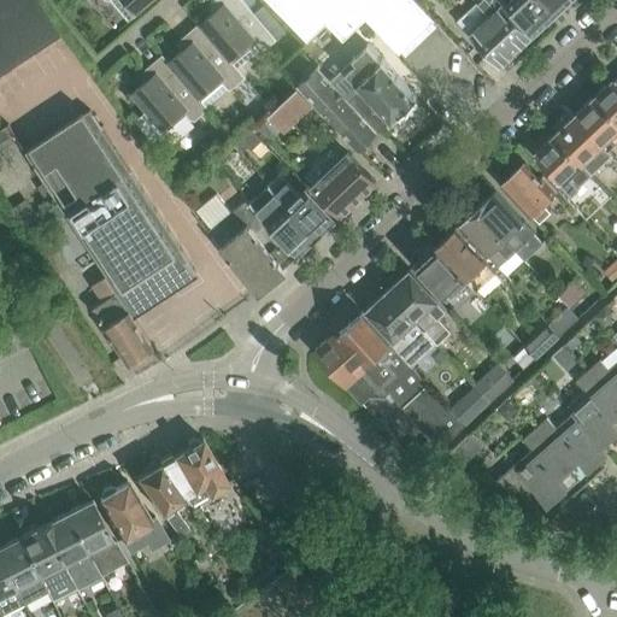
[(0,0),(0,75),(63,35),(40,0),(0,0)]
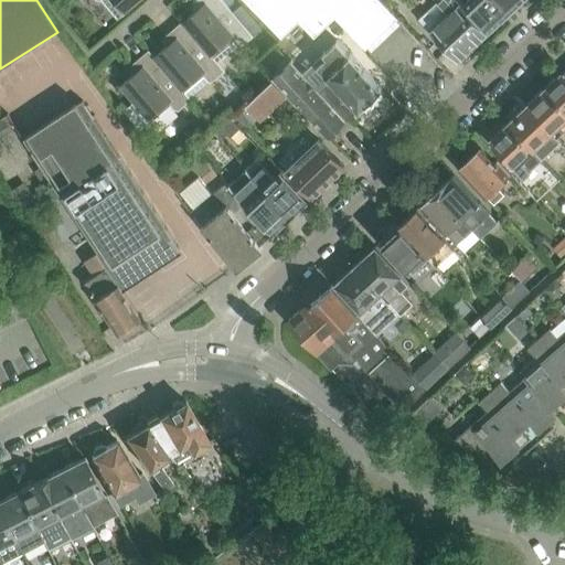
[(141,0),(102,0),(118,19),(124,16),(141,0)]
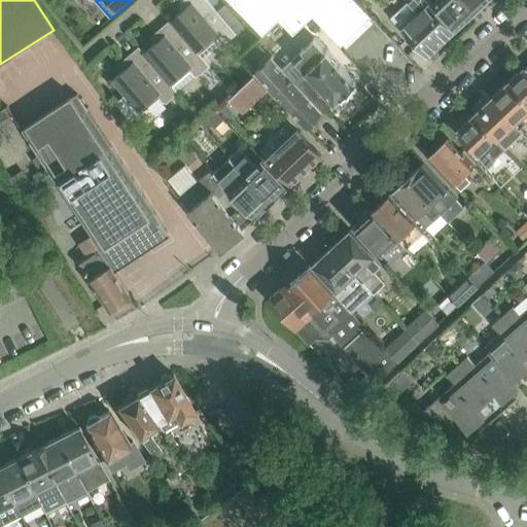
[(227,3),(217,10),(208,0),(184,0),(184,3),(187,7),(172,21),(204,59),(221,43),(225,43),(246,26),(227,3)]
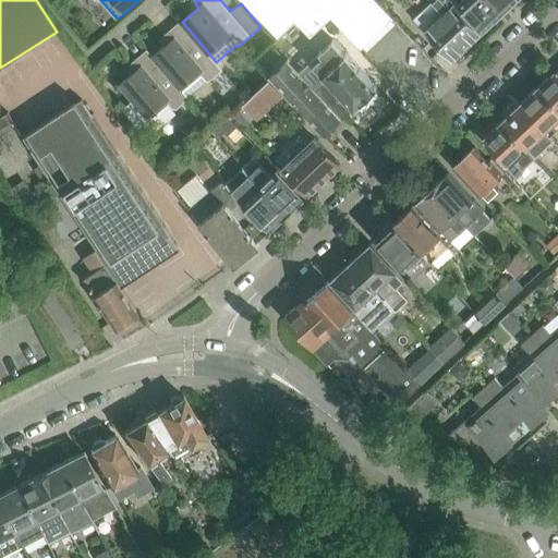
[(393,17),(376,0),(243,0),(279,36),(295,20),(311,35),(331,16),(362,48),(393,17)]
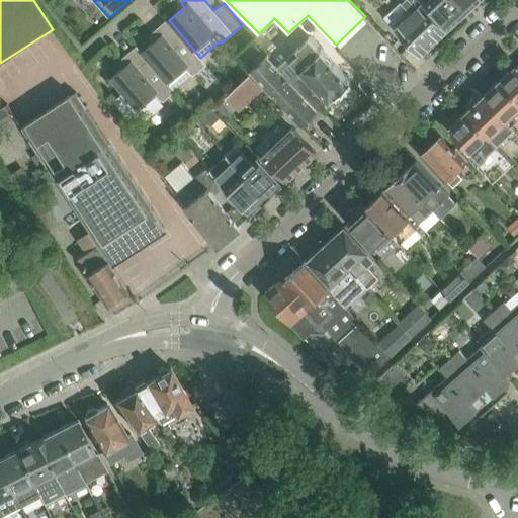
[(401,0),(403,1),(383,19),(395,32),(398,30),(421,55),(447,29),(423,3),(423,2),(421,0),(401,0)]
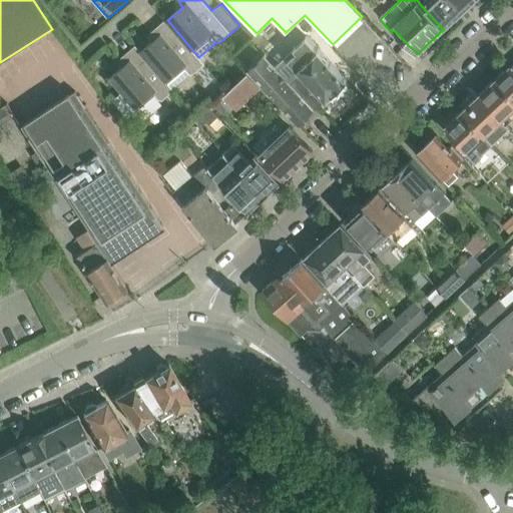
[(421,0),(421,1),(445,27),(465,8),(457,0),(421,0)]
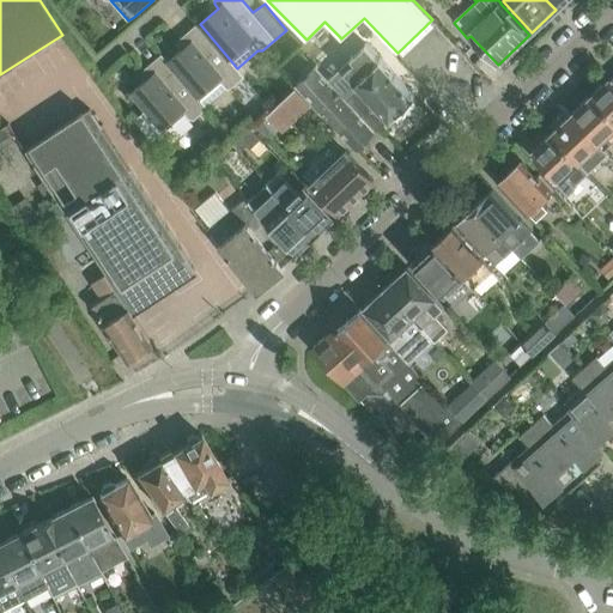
[(546,0),(556,10),(565,0),(546,0)]
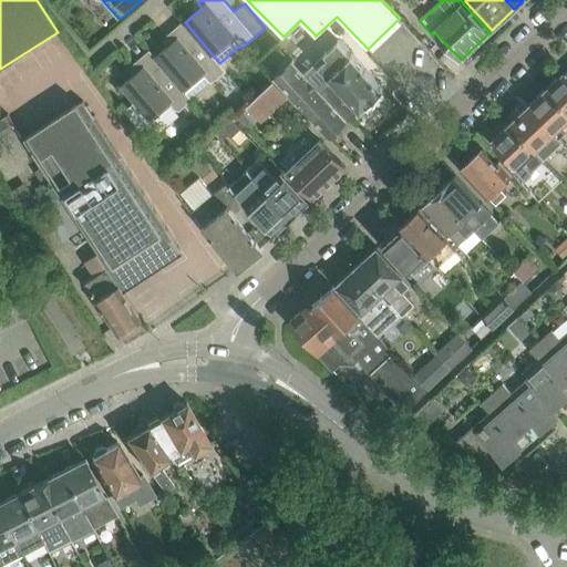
[(226,71),(219,63),(185,22),(171,34),(169,39),(173,42),(156,57),(191,98),(209,81),(214,82),(226,71)]
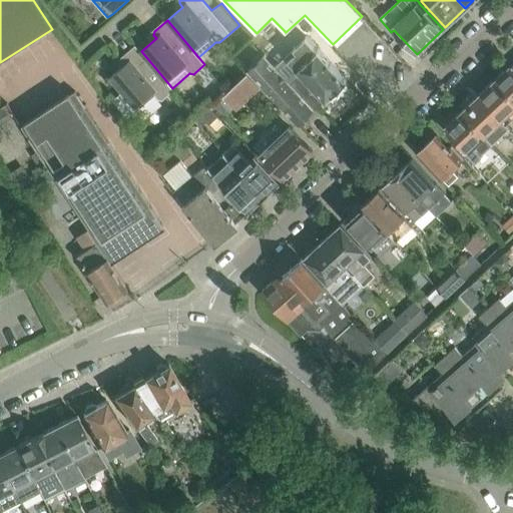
[(347,80),(306,36),(290,51),(287,49),(273,63),(265,54),(247,71),(298,123),(314,108),(314,109),(325,99),(325,100),(333,93),(347,80)]
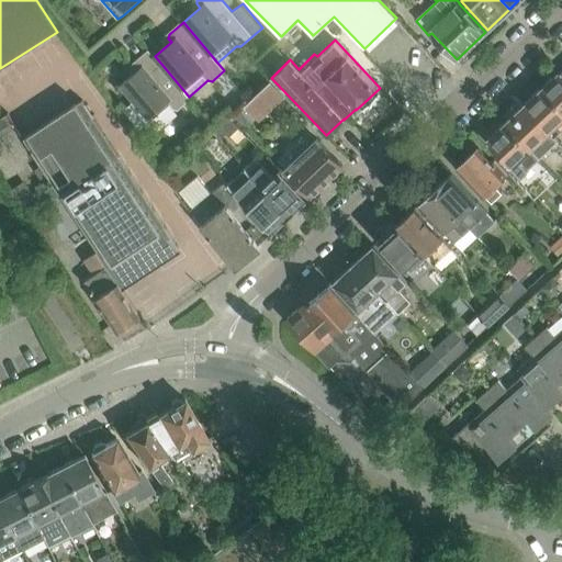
[(191,99),(189,97),(155,56),(149,51),(135,63),(135,67),(138,70),(120,86),(139,109),(135,113),(145,124),(155,125),(175,109),(178,110),(191,99)]
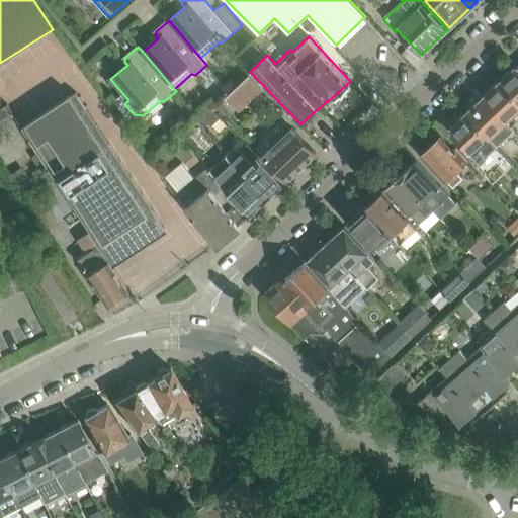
[(517,64),(500,80),(517,98),(517,64)]
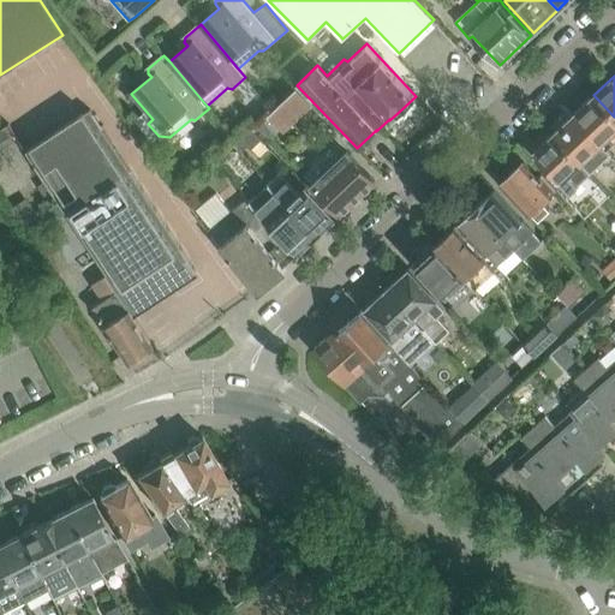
[(284,133),(311,106),(296,89),(267,117),(280,130),(284,133)]
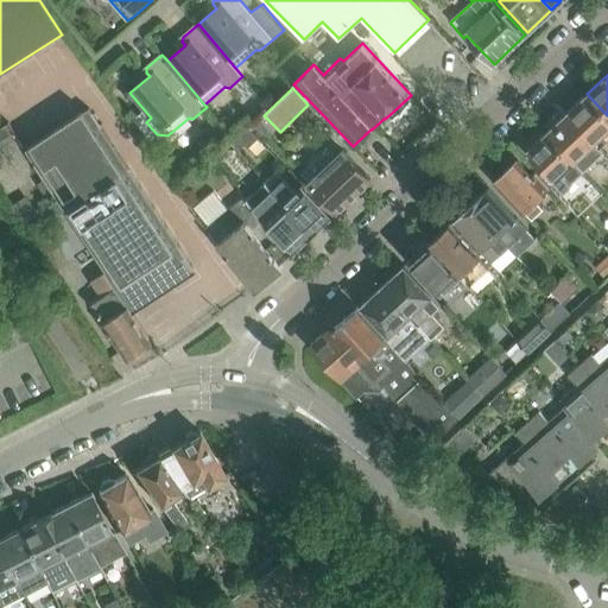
[(607,131),(607,115),(587,94),(567,113),(600,147),(607,140),(603,135),(607,131)]
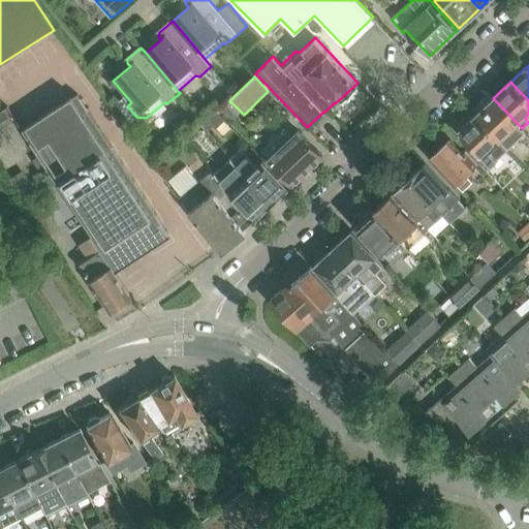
[(92,237),(113,268),(168,231),(78,93),(22,129),(92,237)]
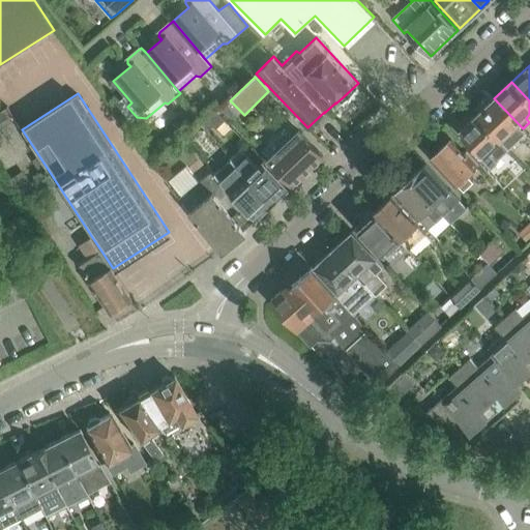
[(494,98),(476,114),(509,149),(526,133),(523,128),(494,98)]
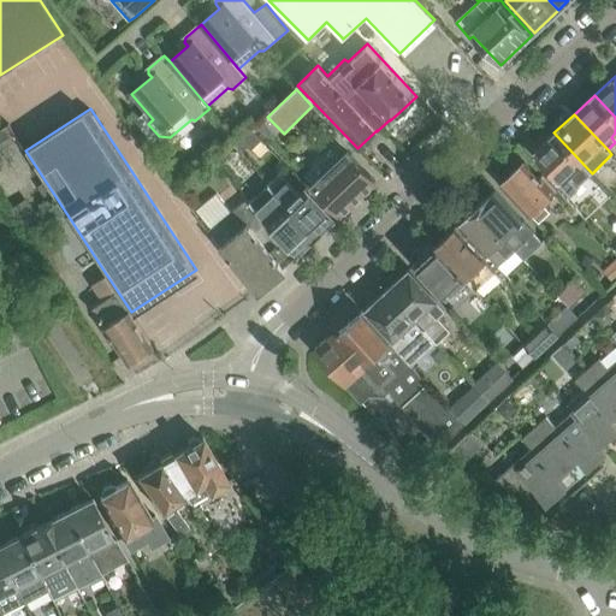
[(212,137),(225,124),(217,116),(203,129),(212,137)]
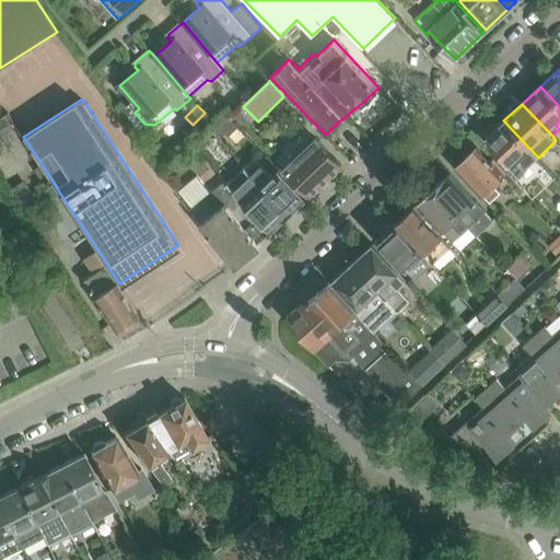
[(255,118),(243,106),(243,105),(233,114),(245,127),(255,118)]
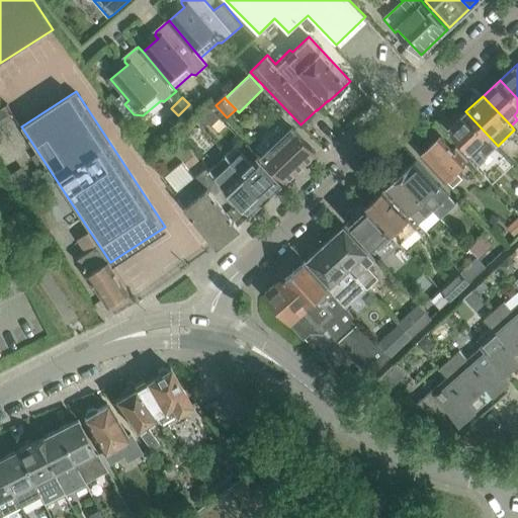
[(203,126),(218,112),(212,106),(197,120),(203,126)]
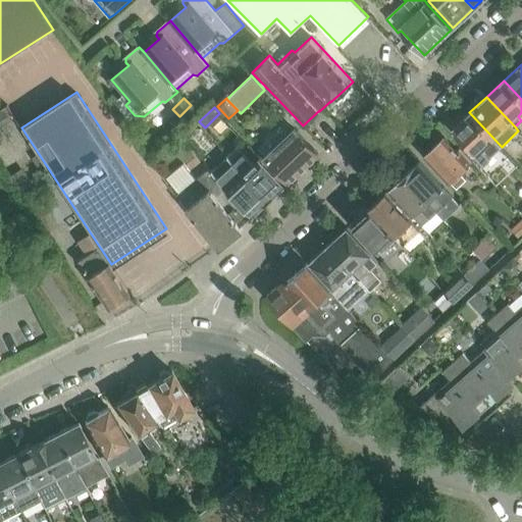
[(0,126),(10,120),(3,110),(0,111),(0,142),(2,141),(0,138),(0,126)]
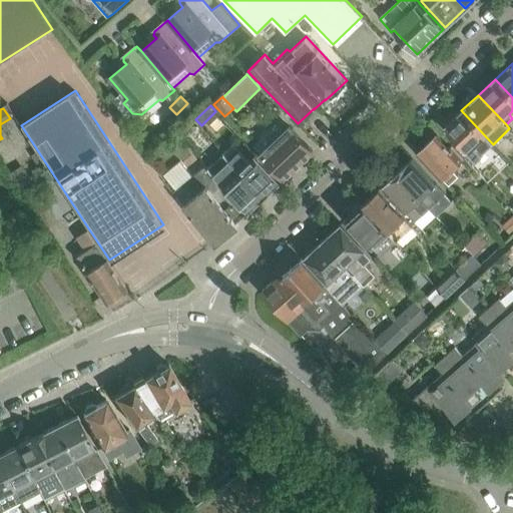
[(493,144),(461,110),(444,127),(472,156),(475,160),(493,144)]
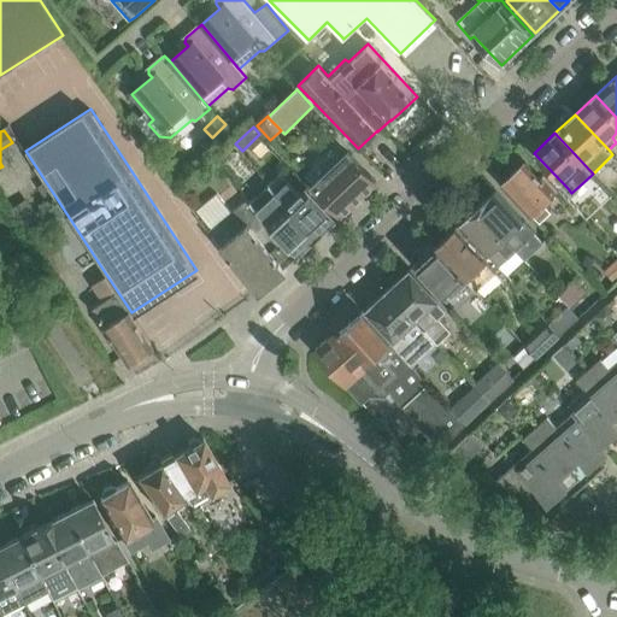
[(376,182),(346,150),(322,174),(313,166),(305,175),(312,183),(311,183),(341,216),(376,182)]
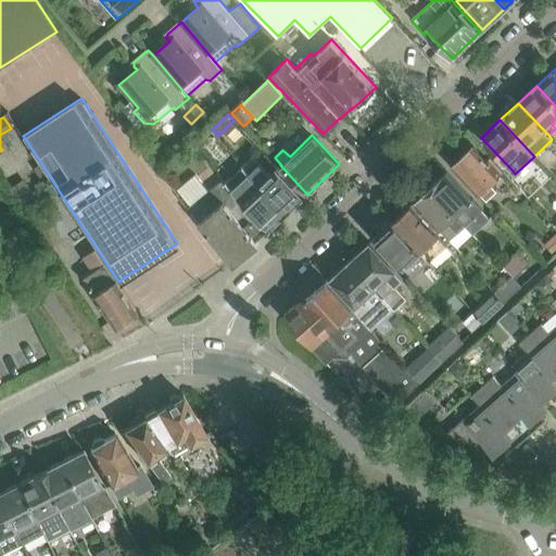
[(491,182),(503,172),(490,156),(487,160),(474,146),(452,165),(479,194),(481,192),(487,198),(497,189),(491,182)]
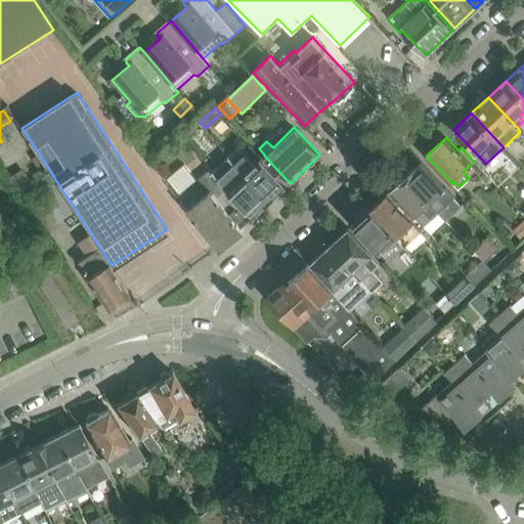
[(287,185),(261,159),(254,164),(238,147),(228,157),(231,161),(231,160),(270,201),(287,185)]
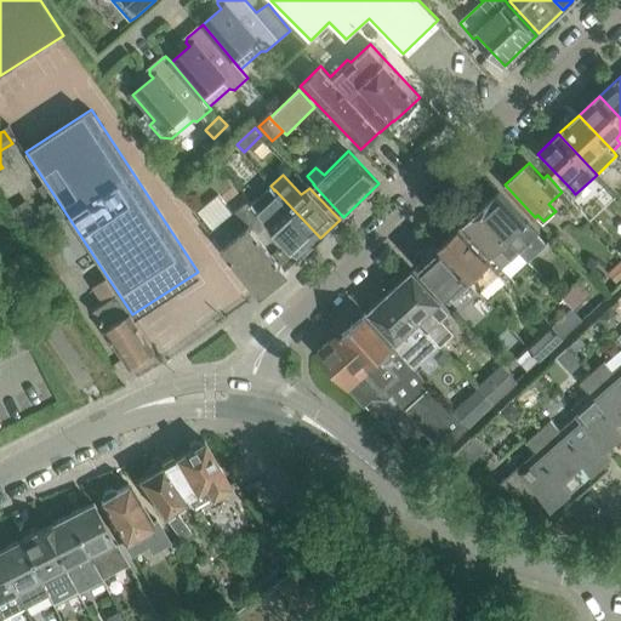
[(32,208),(45,198),(29,176),(16,186),(32,208)]
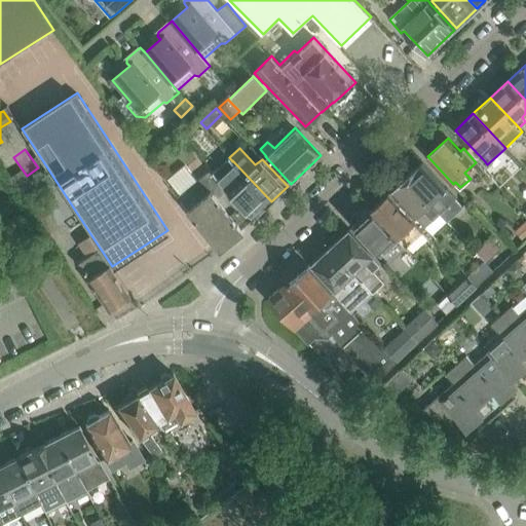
[(229,157),(214,172),(229,190),(255,217),(271,201),(232,160),(232,161),(229,157)]
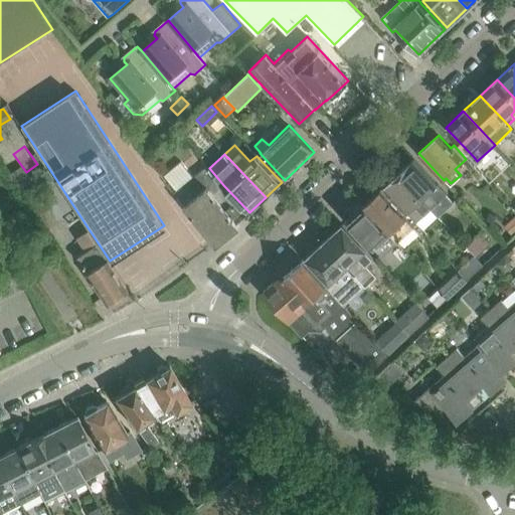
[(447,194),(413,158),(397,172),(431,208),(447,194)]
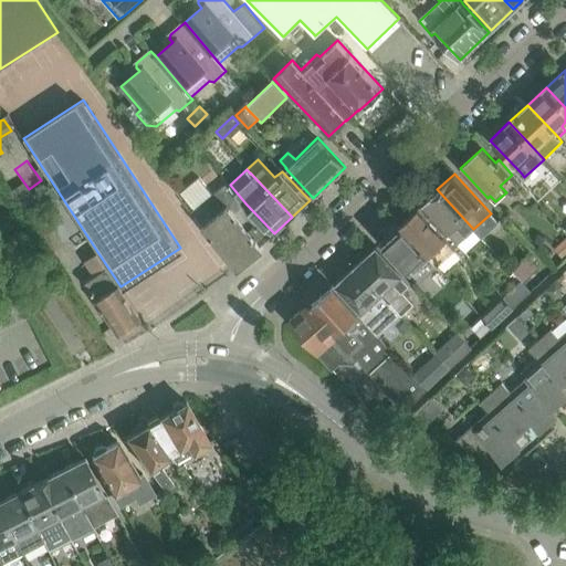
[(199,177),(179,192),(192,208),(190,210),(237,269),(237,270),(263,249),(261,247),(274,233),(247,205),(230,185),(227,181),(219,187),(211,194),(199,177)]
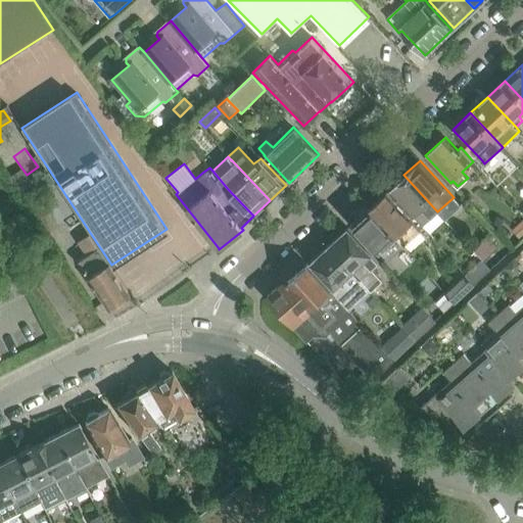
[(437,211),(403,175),(389,189),(423,226),(423,225),(437,211)]
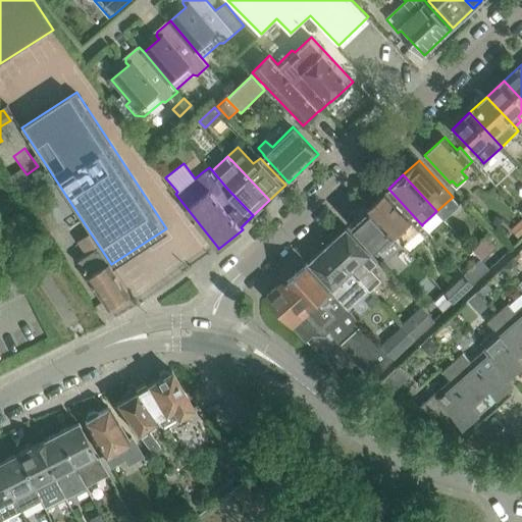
[(33,185),(22,192),(31,202),(41,195),(33,185)]
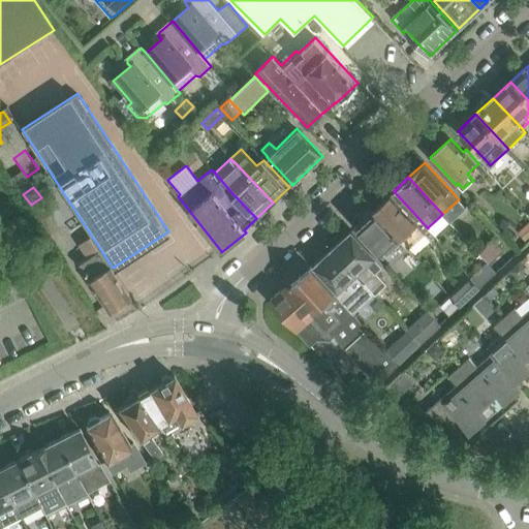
[(425,232),(390,194),(372,210),(408,248),(425,232)]
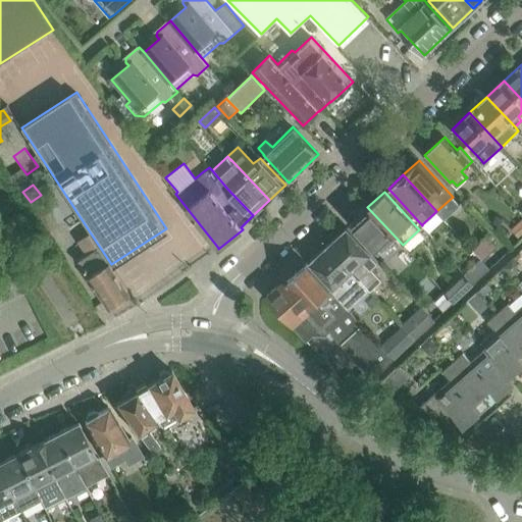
[(403,245),(367,207),(352,222),(386,259),(403,245)]
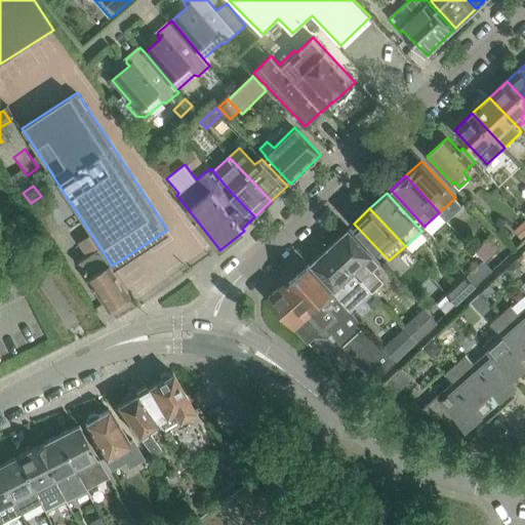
[(523,238),(524,236),(524,219),(515,230),(523,238)]
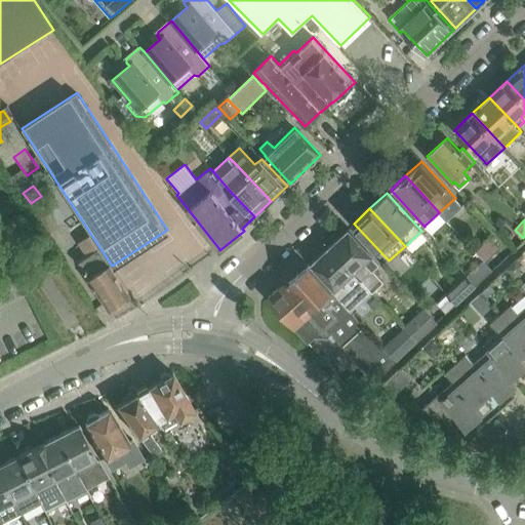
[(380,261),(349,228),(330,245),(373,290),(384,281),(372,269),(380,261)]
